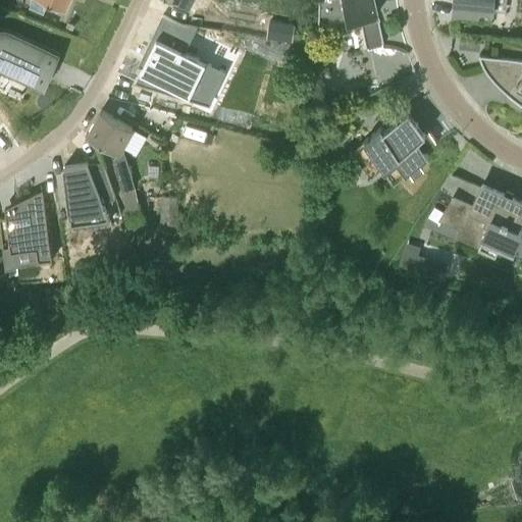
[(38,0),(34,9),(48,15),(53,4),(65,10),(69,0),(38,0)]
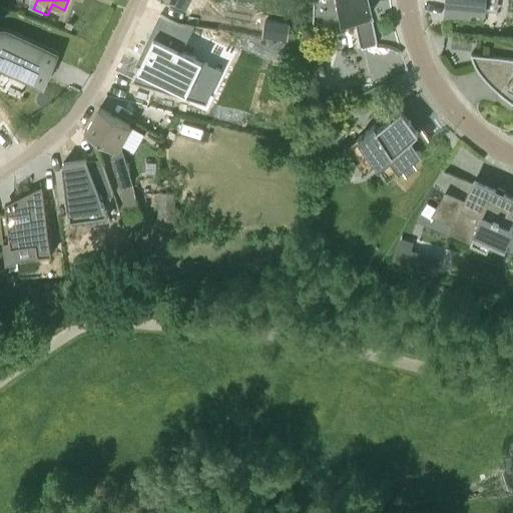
[(342,21),(354,19),(361,49),(362,49),(362,46),(376,43),(376,46),(378,45),(367,0),(314,0),(314,12),(341,14),(342,21)]
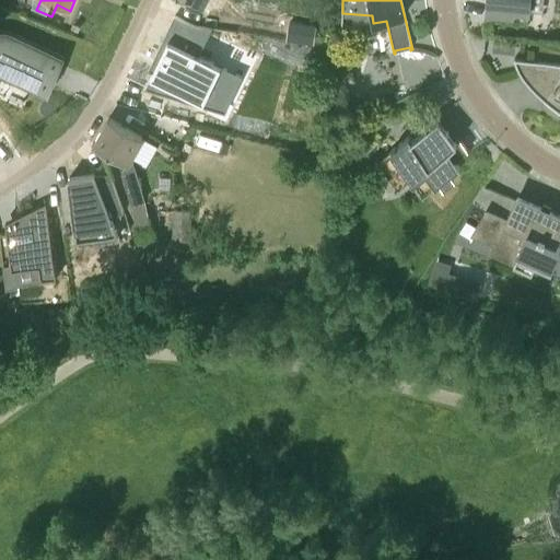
[(487,0),(486,13),(514,15),(514,14),(529,15),(531,12),(531,0),(487,0)]
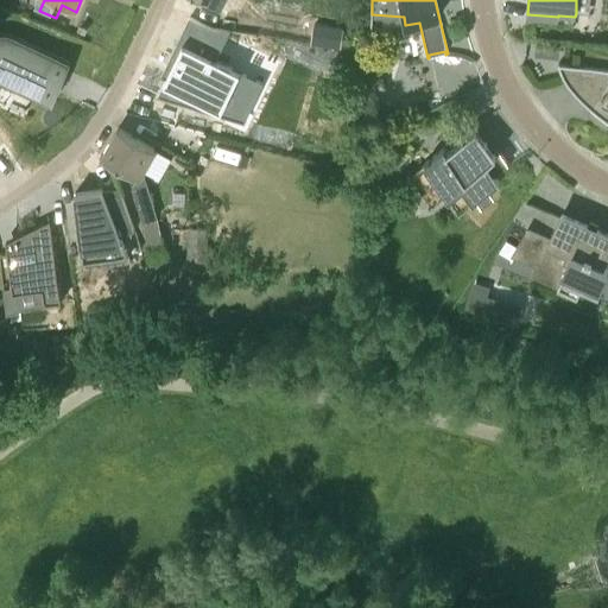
[(215,61),(229,31),(211,27),(196,20),(190,17),(188,21),(191,24),(154,96),(226,114),(245,76),(215,61)]
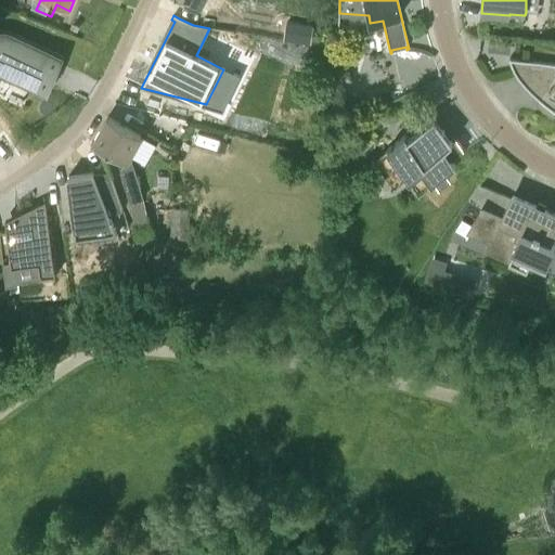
[(311,26),(282,23),(280,40),(309,43),(311,26)]
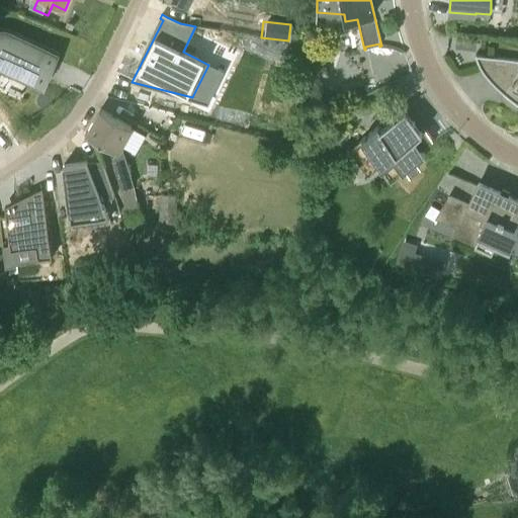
[(0,69),(44,89),(60,51),(12,28),(8,27),(3,27),(0,27),(0,69)]
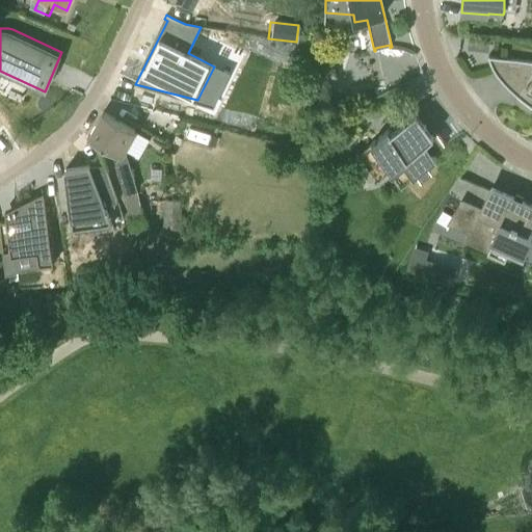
[(531,62),(489,56),(489,55),(487,56),(489,60),(491,65),(495,71),(498,76),(500,74),(531,100),(531,62)]
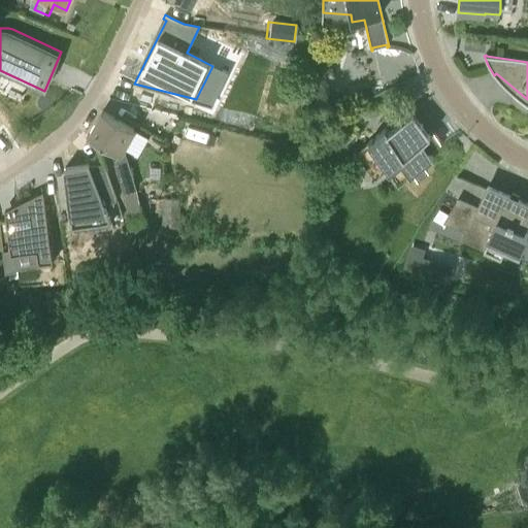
[(338,101),(342,90),(327,86),(327,97),(338,101)]
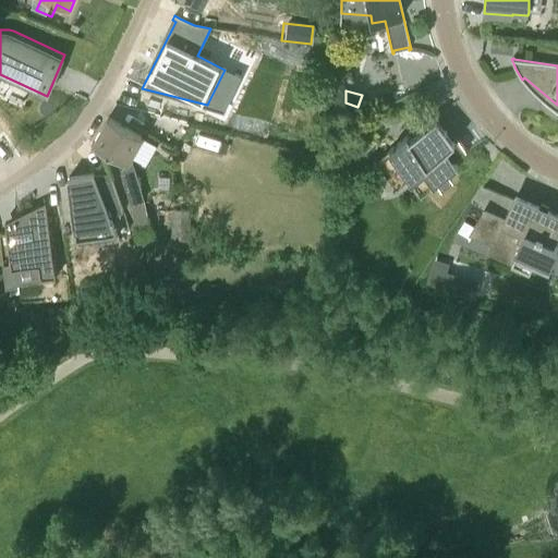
[(129,165),(144,137),(108,117),(93,144),(111,154),(126,162),(129,165)]
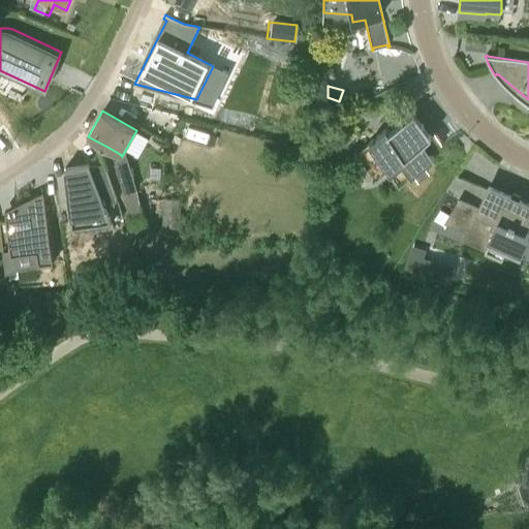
[(416,168),(421,174),(430,166),(426,161),(435,154),(432,150),(438,145),(414,112),(389,131),(386,128),(369,142),(390,167),(400,181),(416,168)]
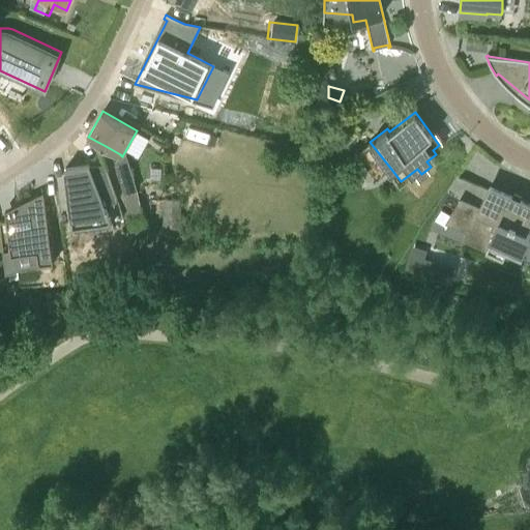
[(120,154),(115,163),(119,176),(124,193),(131,224),(145,221),(137,187),(127,158),(122,156),(120,154)]
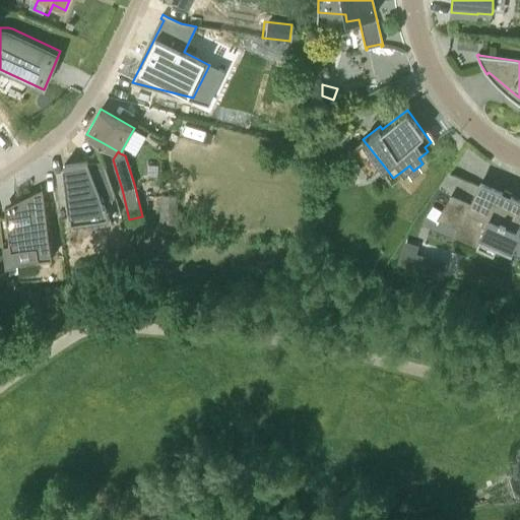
[(87,161),(64,165),(72,228),(113,222),(105,200),(116,195),(103,165),(90,170),(87,161)]
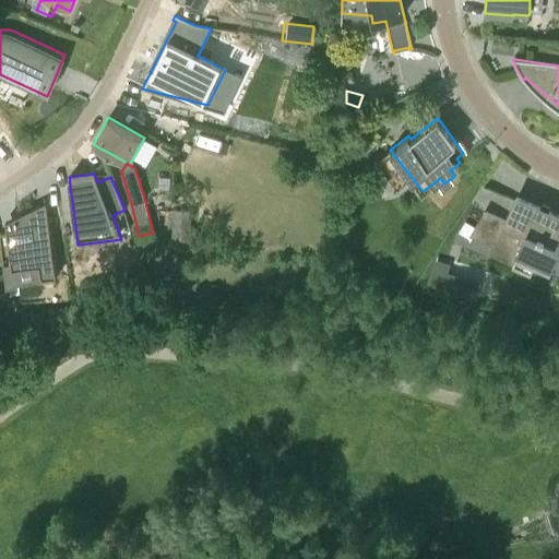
[(487,188),(479,205),(491,211),(499,193),(487,188)]
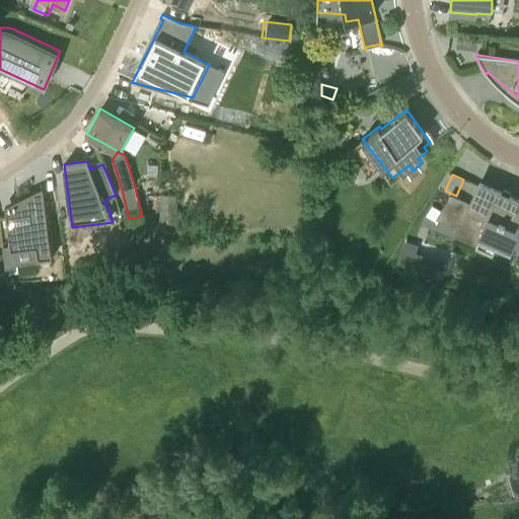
[(0,235),(3,260),(52,252),(42,182),(41,182),(41,183),(30,184),(4,203),(5,211),(0,211),(0,235)]
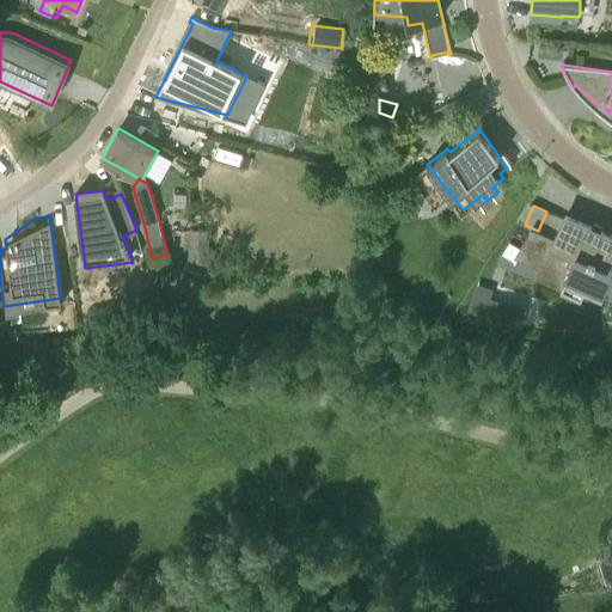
[(583,293),(599,299),(611,269),(611,267),(606,265),(611,251),(611,236),(565,215),(551,248),(569,255),(565,263),(548,255),(537,280),(561,289),(558,295),(579,304),(583,293)]
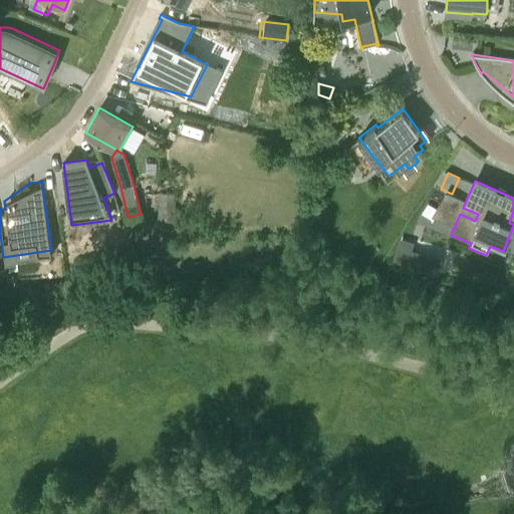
[(158,193),(158,220),(175,220),(175,193),(158,193)]
